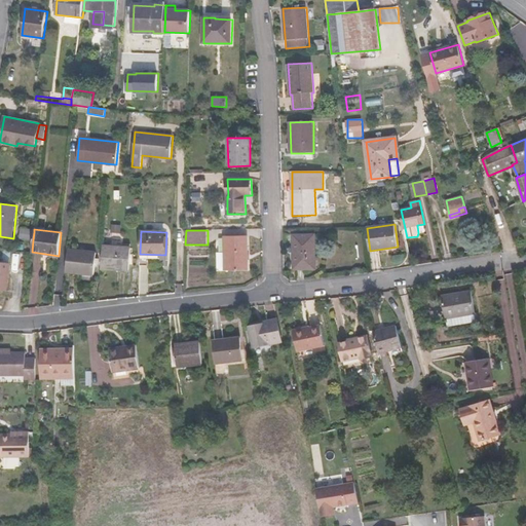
[(295,252),(295,269),(316,269),(315,234),(293,234),(294,252),(295,252)]
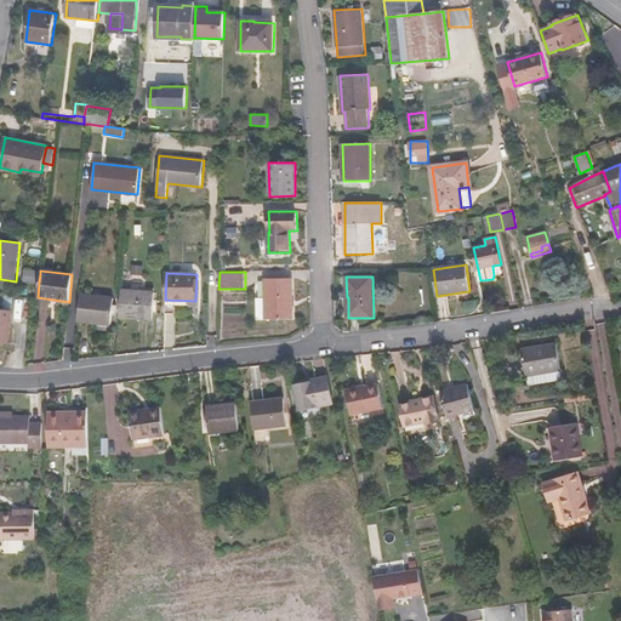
[(266,318),(266,320),(292,319),(292,278),(266,278),(266,297),(256,297),(256,315),(260,318),(266,318)]
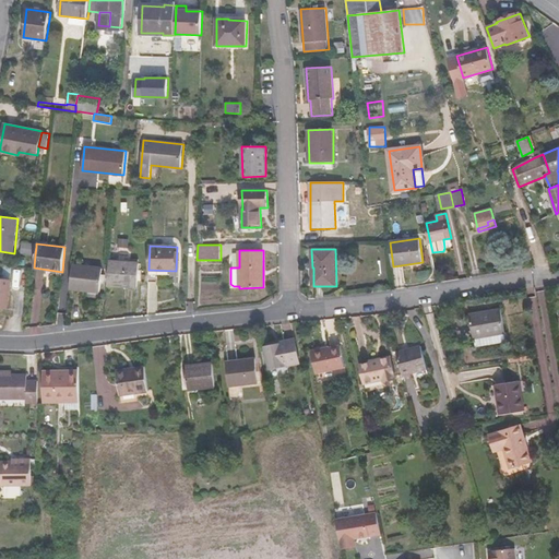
[(140,263),(109,261),(107,285),(138,287),(140,263)]
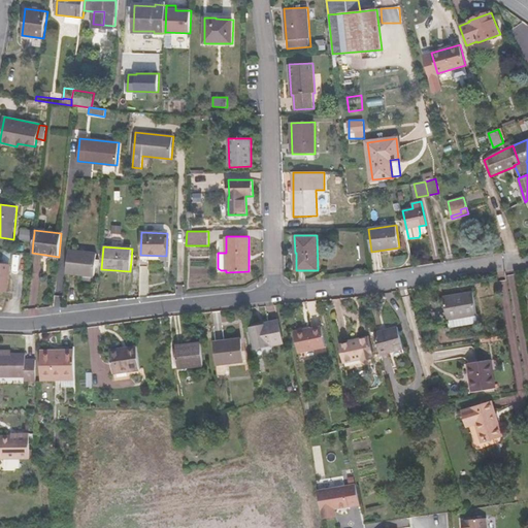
[(97,253),(69,251),(66,273),(95,276),(97,253)]
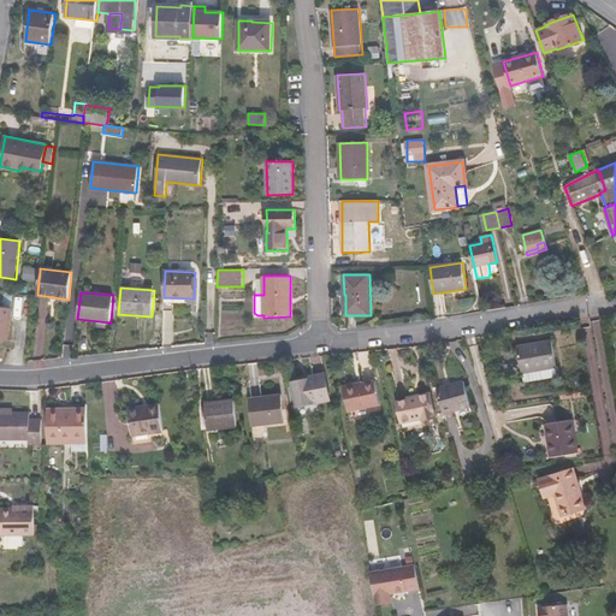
[(0,339),(9,342),(12,308),(0,306),(0,339)]
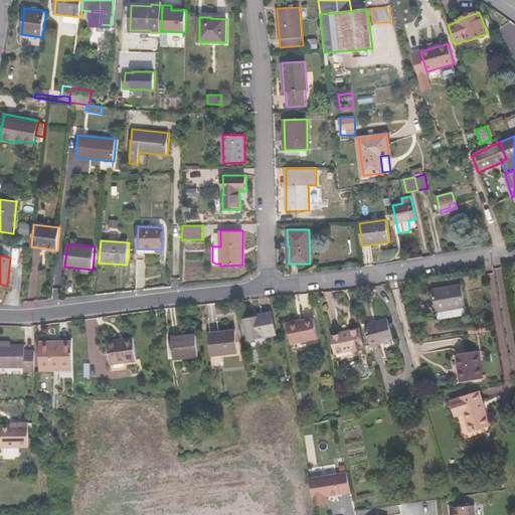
[(437,312),(454,309),(466,307),(462,285),(433,290),(437,312)]
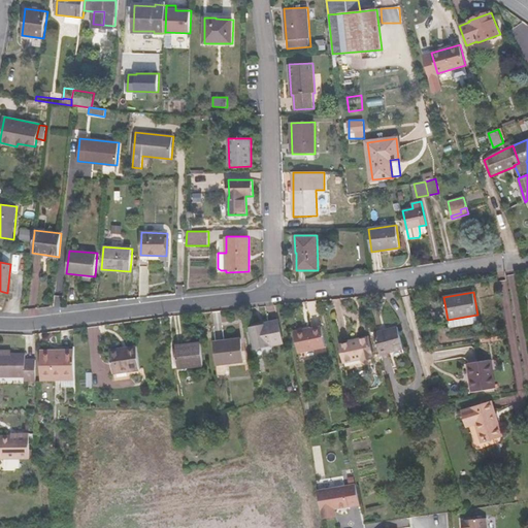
[(477,315),(465,317),(466,324),(479,322),(477,315)]
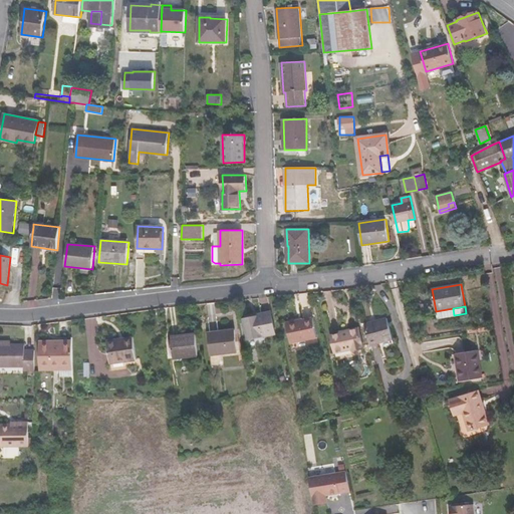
[(266,335),(275,333),(272,312),(262,314),(262,315),(245,318),(249,338),(266,335)]
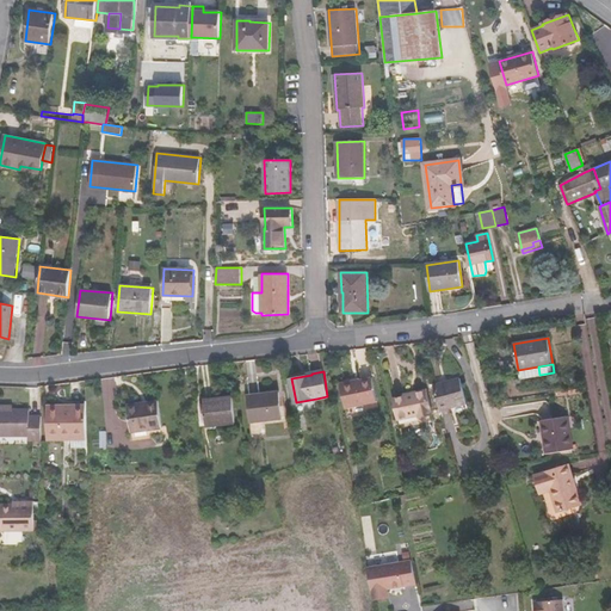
[(341,384),(346,408),(377,401),(374,377),(341,384)]
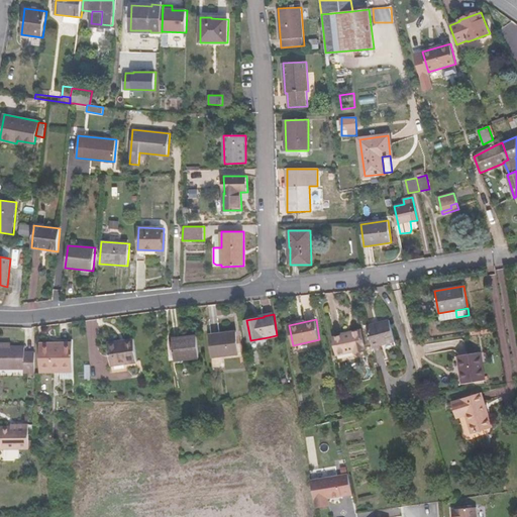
[(369,328),(374,347),(396,341),(390,320),(379,323),(380,325),(369,328)]
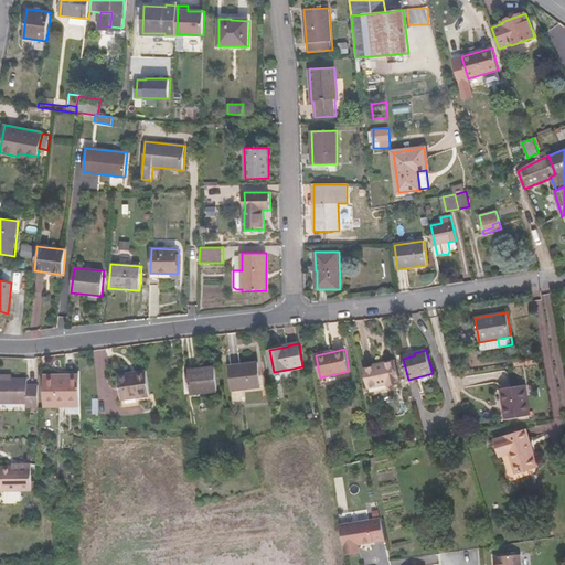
[(364,369),(369,387),(387,384),(387,385),(401,383),(395,361),(383,363),(383,365),(364,369)]
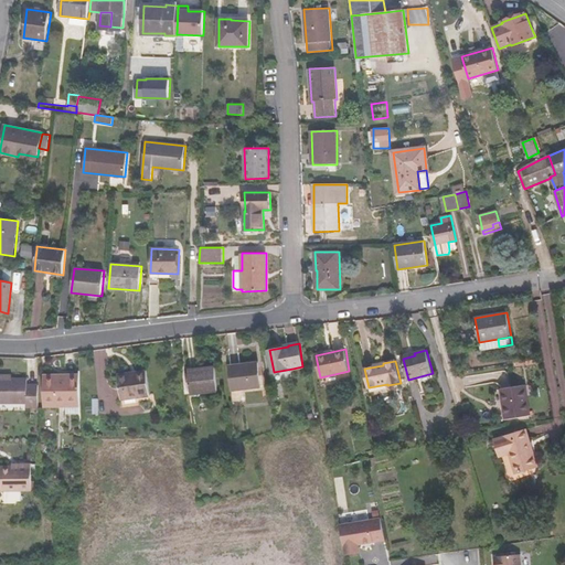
[(228,365),(232,391),(245,388),(262,386),(259,362),(228,365)]
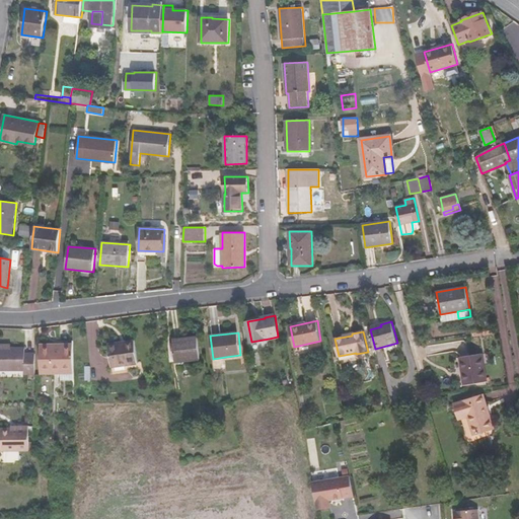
[(198,337),(173,340),(175,361),(201,359),(198,337)]
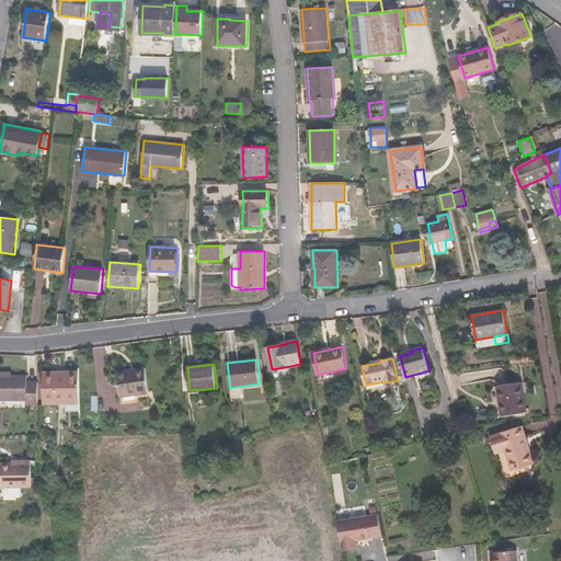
[(290,366),(272,369),(272,375),(275,377),(283,376),(282,370),(290,369),(290,366)]
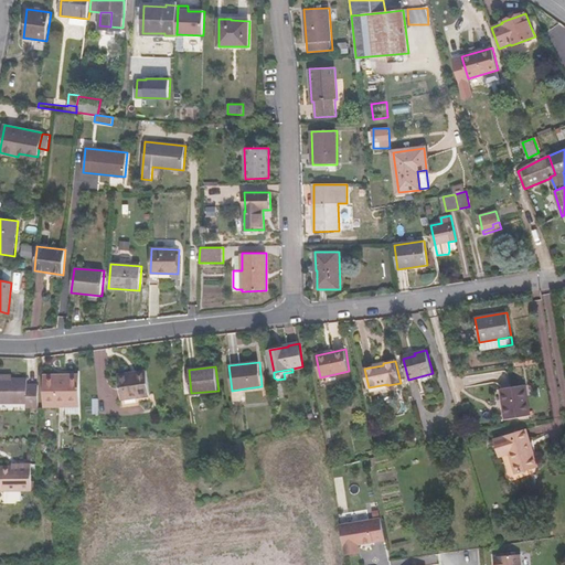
[(123,400),(141,397),(150,395),(147,371),(137,373),(137,376),(129,377),(129,376),(119,379),(123,400)]
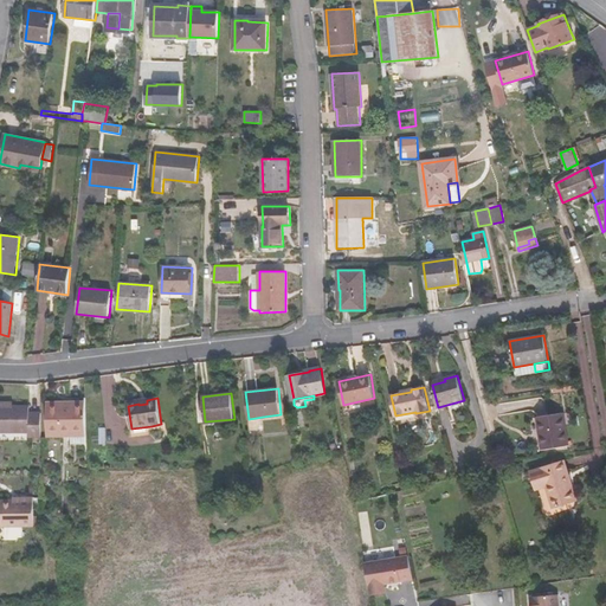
[(86,436),(86,403),(47,403),(47,436),(71,436),(86,436)]
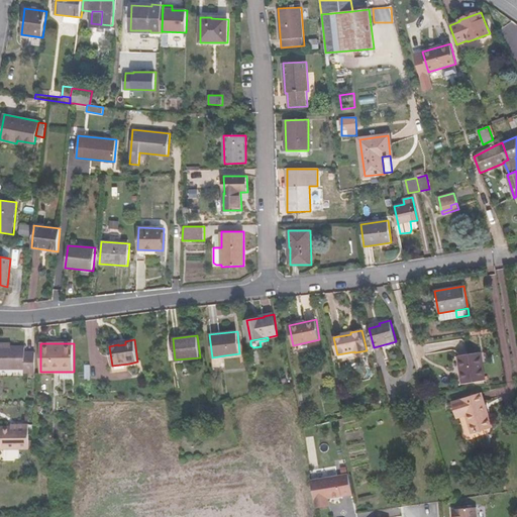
[(24,373),(35,373),(35,352),(25,351),(25,346),(11,346),(0,346),(0,369),(24,369),(24,373)]
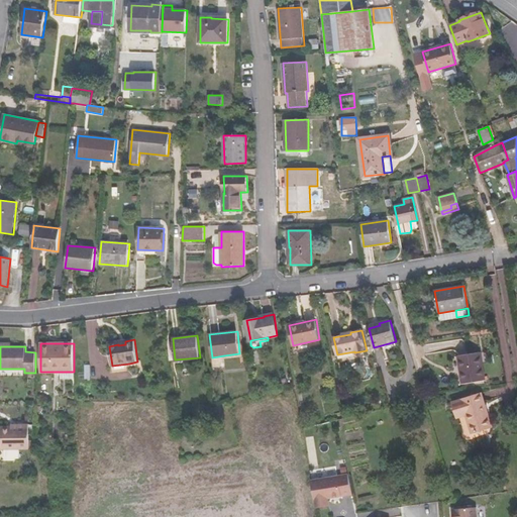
[(458,356),(462,384),(486,380),(481,352),(458,356)]
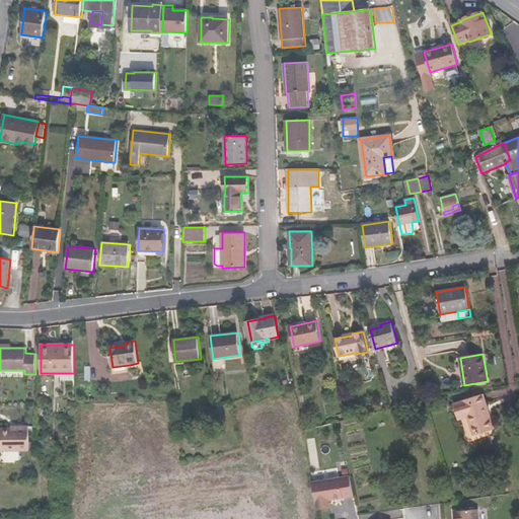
[(225,357),(213,359),(214,369),(226,367),(225,357)]
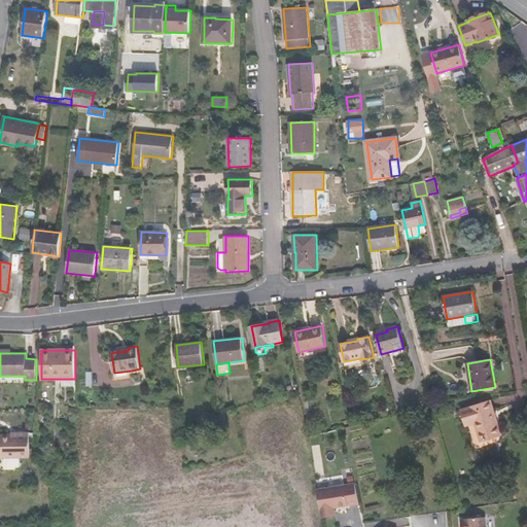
[(133,378),(132,371),(114,373),(115,380),(133,378)]
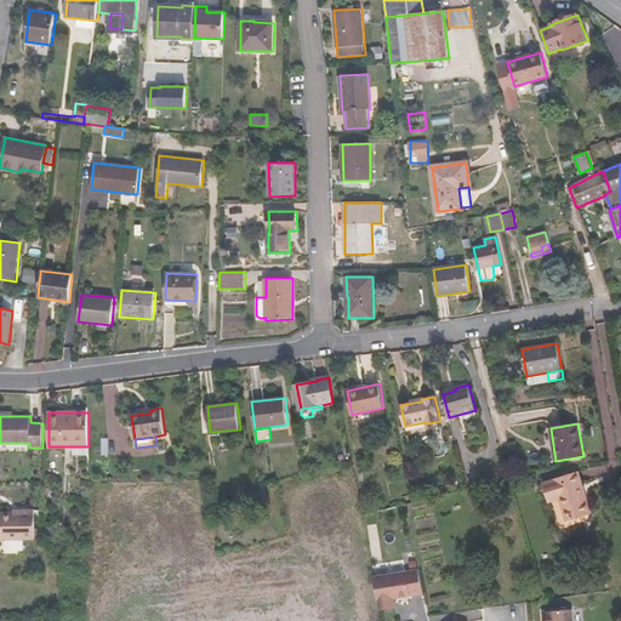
[(559,494),(560,499),(567,520),(592,513),(579,472),(543,484),(548,497),(559,494)]
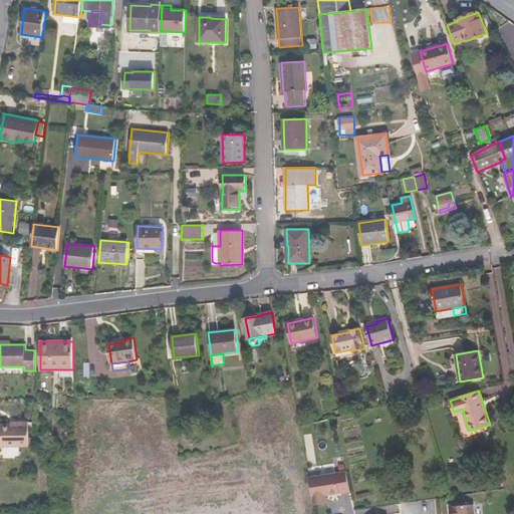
[(17,446),(30,446),(29,422),(17,422),(17,424),(2,424),(2,446),(3,446),(4,456),(13,456),(13,453),(17,453),(17,446)]
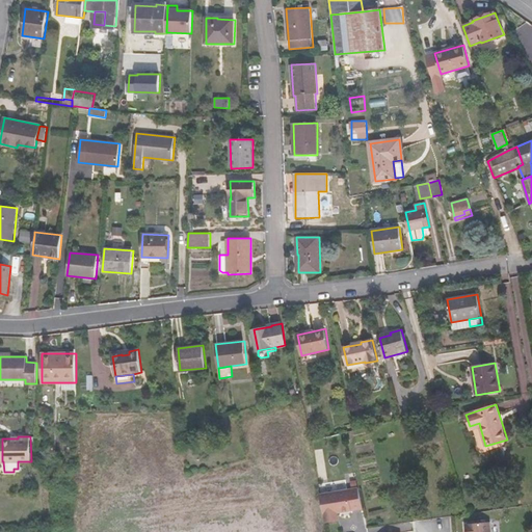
[(360,488),(320,496),(325,523),(335,521),(334,513),(338,513),(363,508),(360,488)]
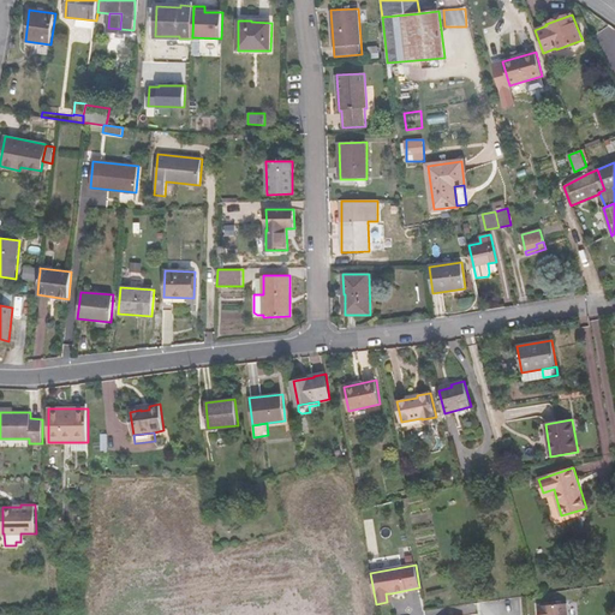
[(567,614),(566,603),(538,607),(538,614),(567,614)]
